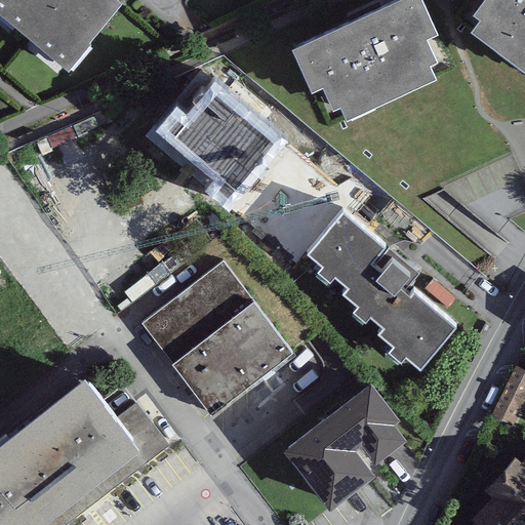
[(88,33),(115,0),(0,0),(0,5),(68,63),(90,35),(88,33)]
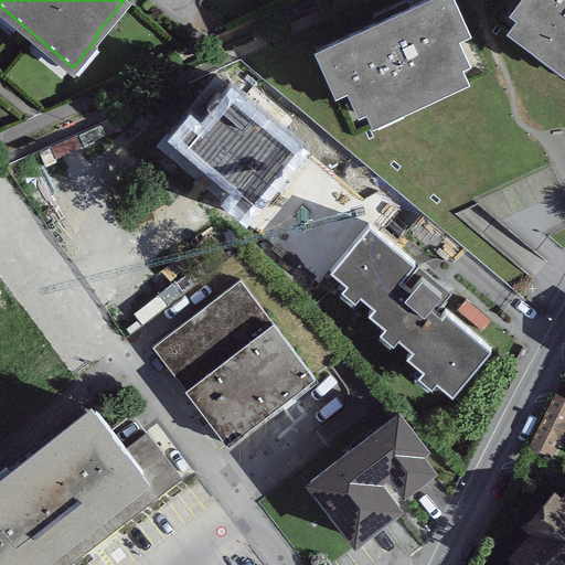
[(452,0),(433,0),(313,55),(334,102),(347,96),(358,120),(366,116),(373,130),(469,86),(461,70),(471,65),(460,42),(470,38),(452,0)]
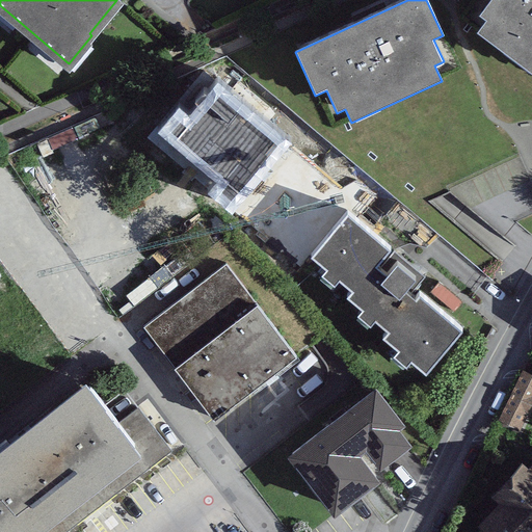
[(531,0),(491,0),(478,18),(484,23),(477,32),(531,74),(531,0)]
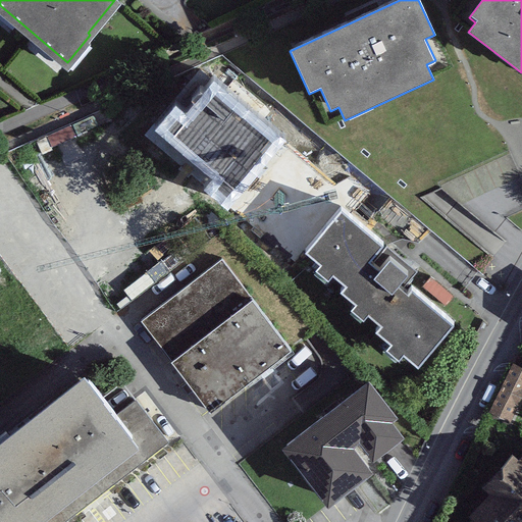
[(283,142),(213,81),(184,115),(175,107),(153,133),(210,181),(201,192),(223,211),(283,142)]
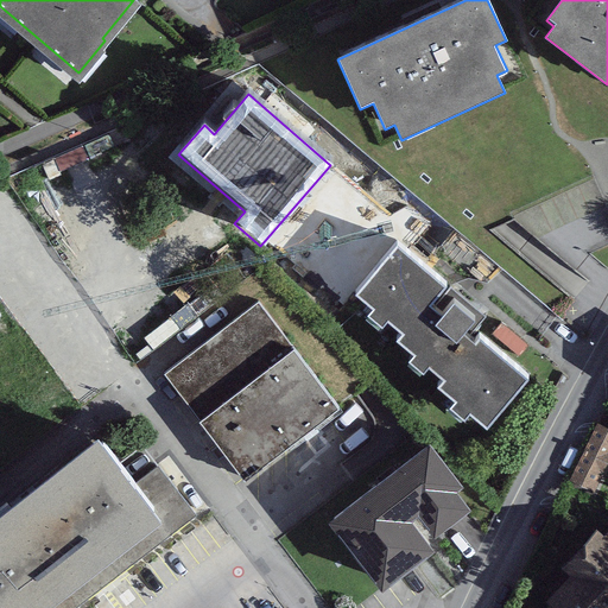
[(445,286),(397,245),(356,292),(374,308),(368,315),(382,327),(388,320),(404,334),(398,341),(415,355),(409,362),(423,374),(430,367),(445,380),(439,387),(455,401),(450,407),(466,420),(472,413),(486,426),(527,379),(480,339),(475,344),(463,334),(475,318),(455,301),(442,315),(430,304),(445,286)]
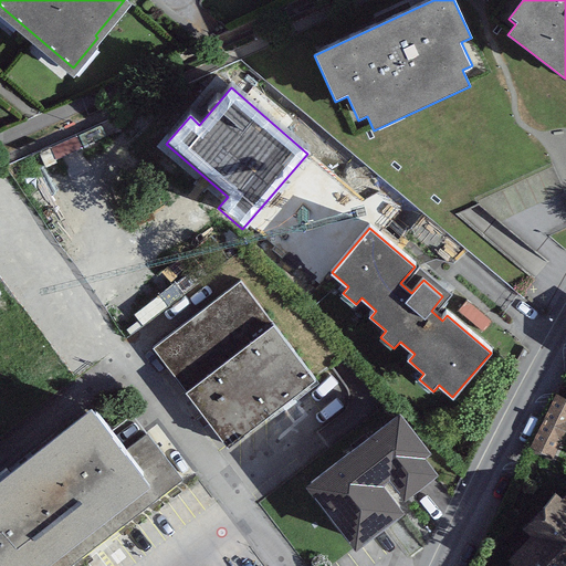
[(315,375),(240,278),(153,345),(228,442),(315,375)]
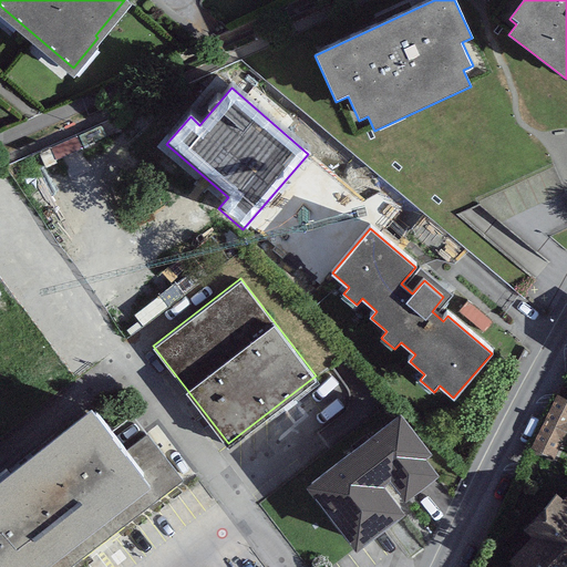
[(566,434),(566,397),(556,392),(532,446),(557,457),(566,434)]
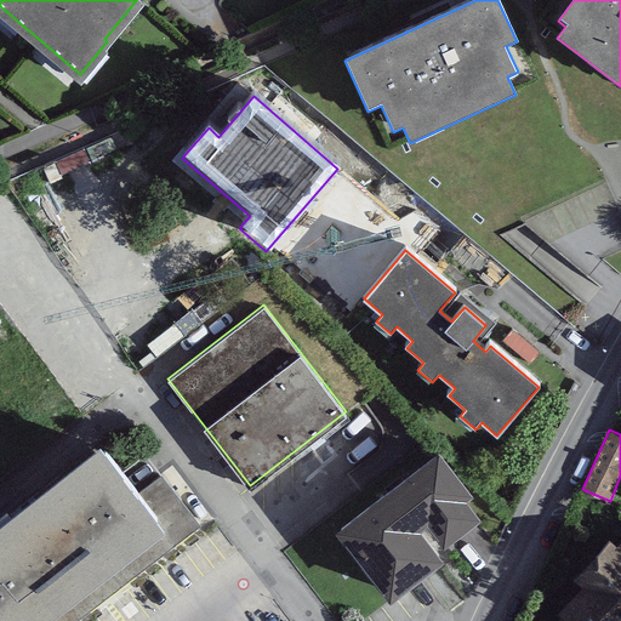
[(124,466),(100,434),(0,510),(0,620),(74,620),(200,524),(143,451),(124,466)]
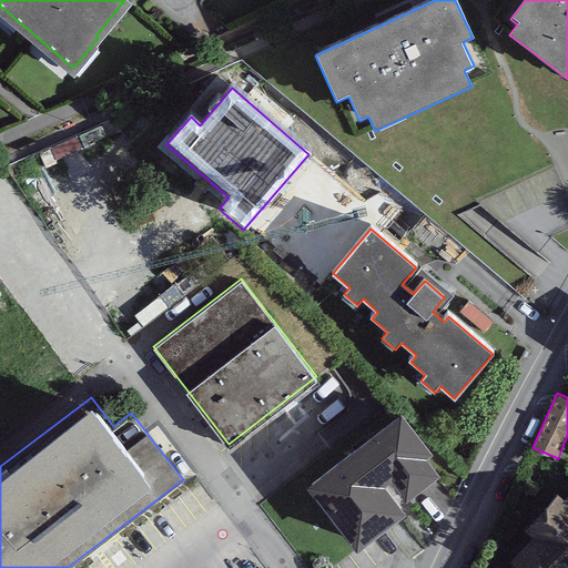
[(432,444),(402,405),(306,478),(356,543),(405,504),(385,477),(391,473),(406,493),(440,467),(426,448),(432,444)]
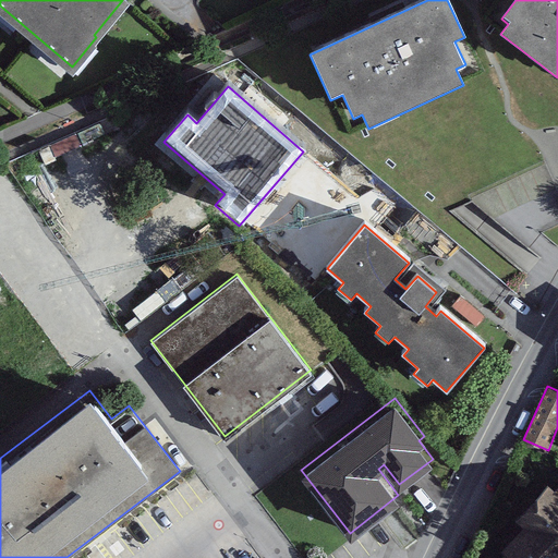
[(557,557),(557,489),(547,480),(513,514),(522,523),(501,544),(516,557),(557,557)]
